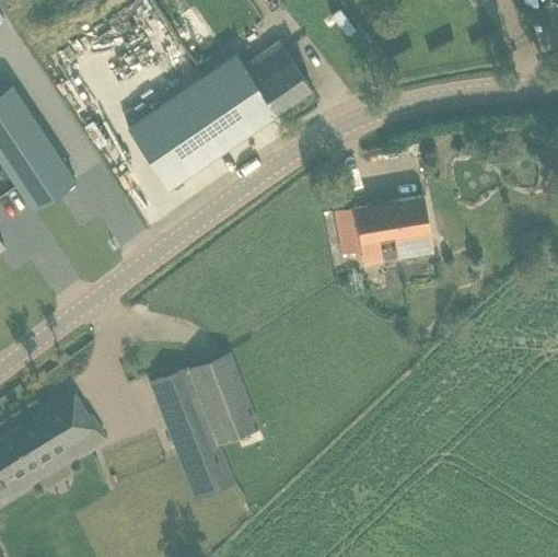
[(539,9),(537,0),(524,2),(526,11),(539,9)]
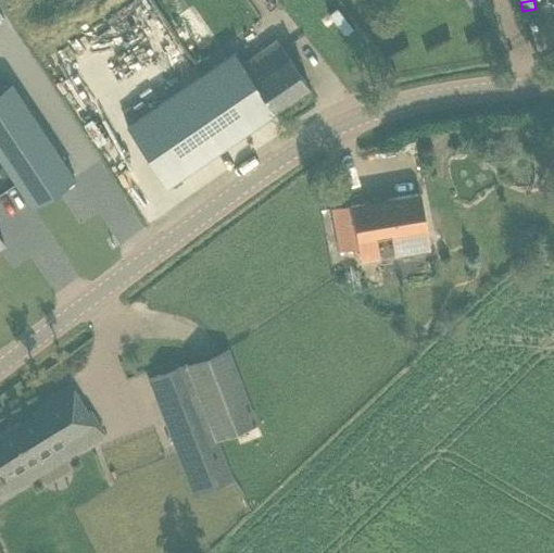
[(257,58),(243,67),(253,82),(276,115),(311,91),(278,44),(257,58)]
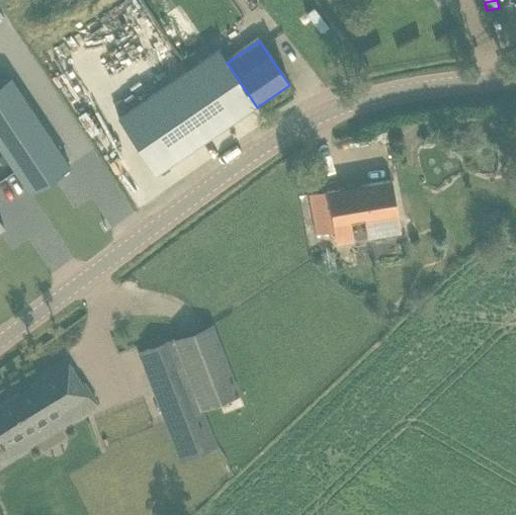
[(220,52),(119,120),(157,176),(257,107),(236,76),(220,52)]
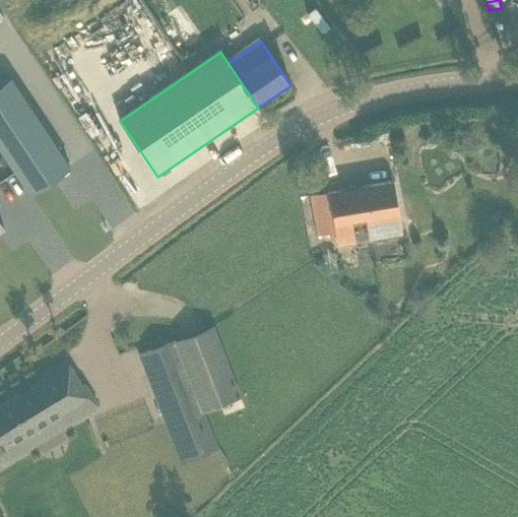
[(0,88),(0,151),(30,198),(71,172),(11,81),(0,88)]
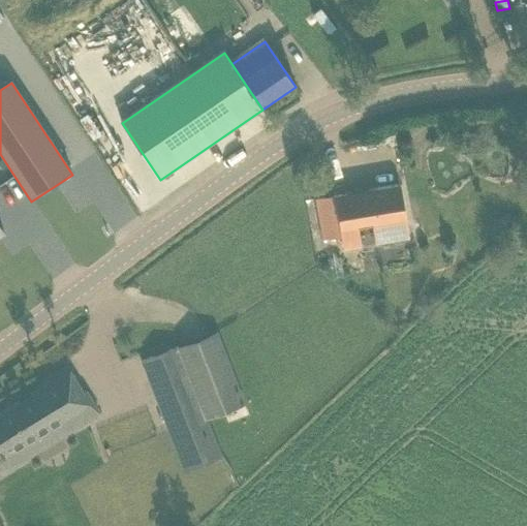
[(321,200),(316,202),(323,242),(342,238),(345,251),(410,241),(404,208),(401,187),(321,200)]
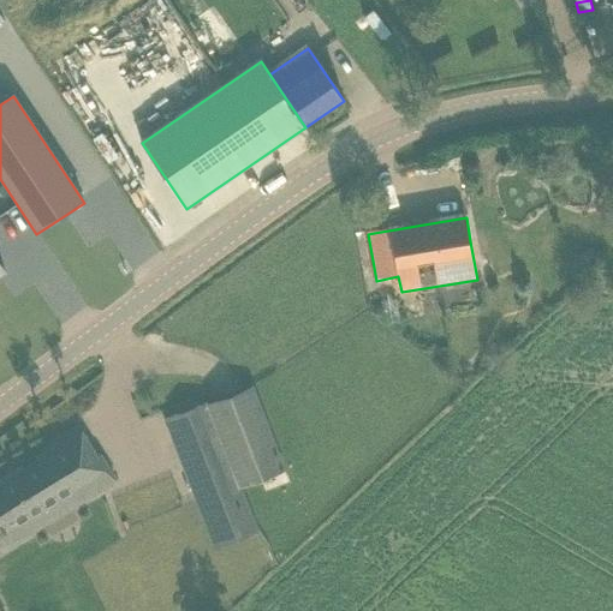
[(286,472),(254,388),(166,423),(218,550),(260,533),(243,490),(286,472)]
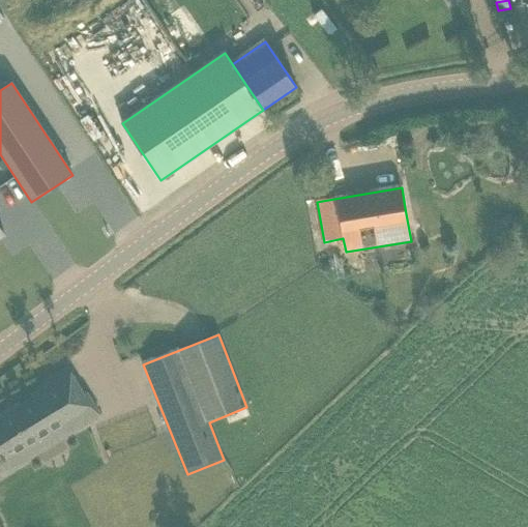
[(97,412),(87,394),(85,396),(68,369),(0,410),(0,462),(9,456),(15,463),(27,456),(20,443),(59,419),(67,431),(97,412)]
